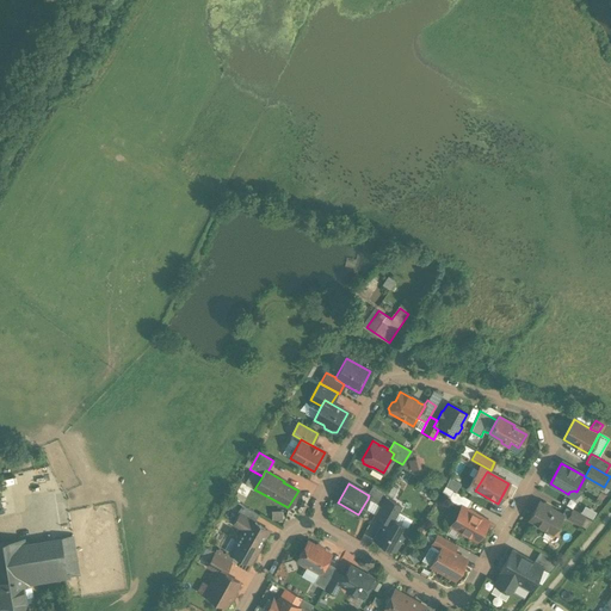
[(387,493),(372,485),(366,494),(369,495),(368,499),(380,506),(384,497),(387,493)]
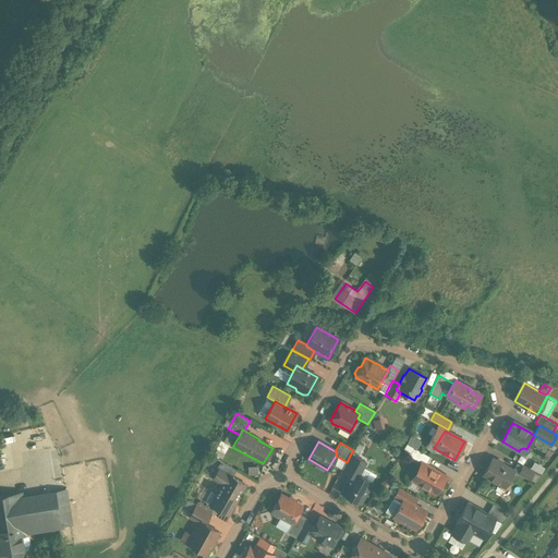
[(429,457),(414,447),(411,453),(426,463),(429,457)]
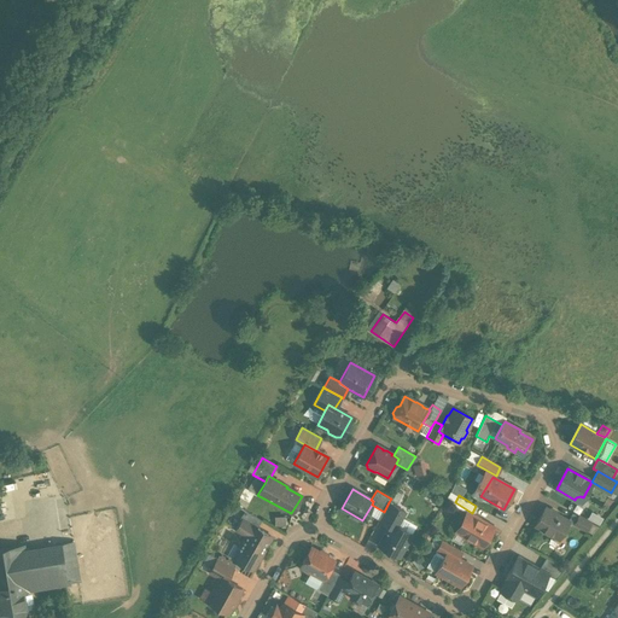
[(404,512),(389,502),(384,512),(379,522),(389,526),(391,523),(396,525),(401,518),(404,512)]
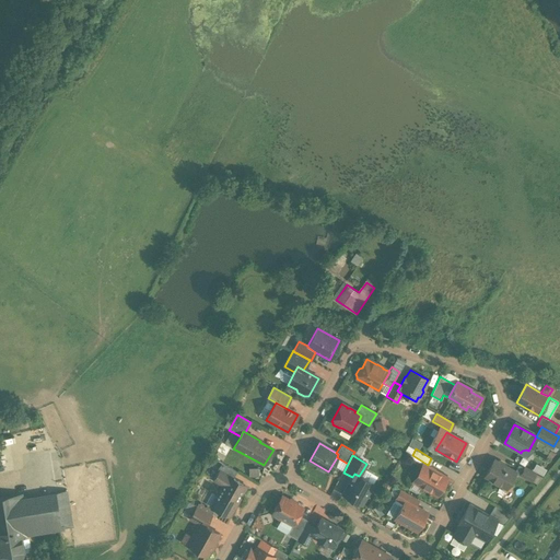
[(515,473),(494,461),(485,476),(493,481),(493,482),(498,486),(500,485),(505,488),(515,473)]
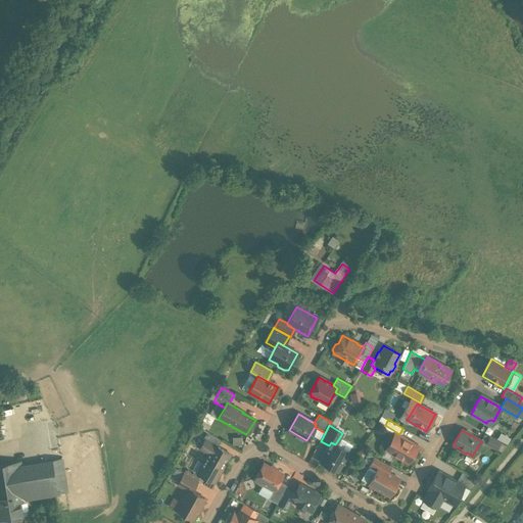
[(221,440),(206,432),(202,439),(205,440),(218,446),(221,440)]
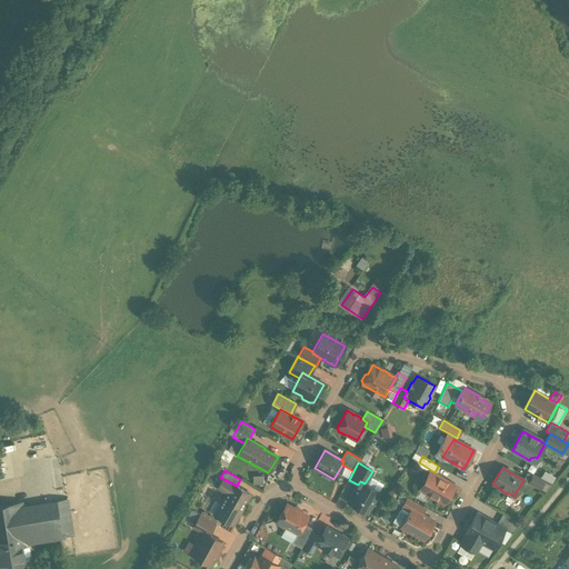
[(436,475),(429,471),(419,489),(427,493),(428,496),(432,499),(435,498),(443,503),(453,486),(442,479),(441,477),(438,475),(436,475)]
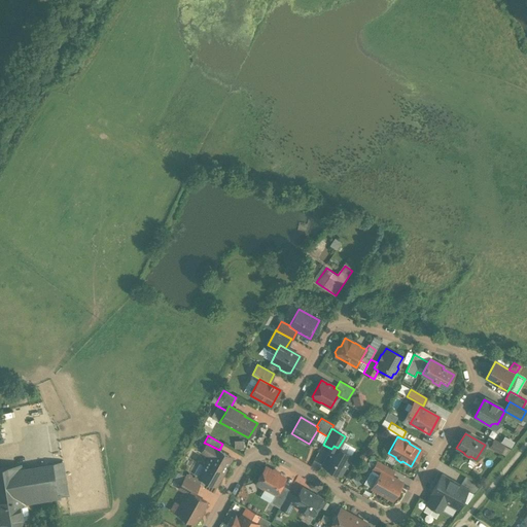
[(233,449),(243,448),(242,440),(233,441),(233,449)]
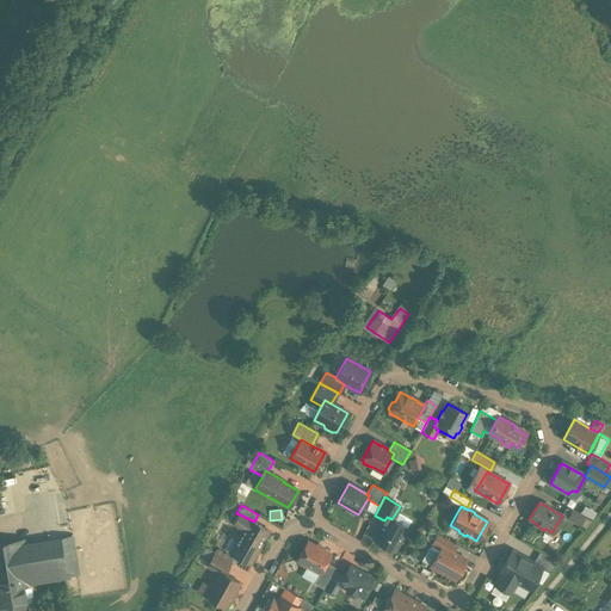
[(584,517),(572,511),(568,519),(579,525),(584,517)]
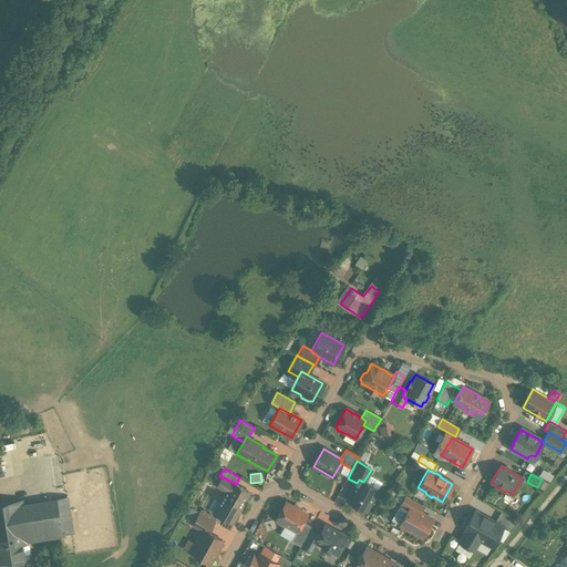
[(381,483),(368,475),(363,482),(378,490),(381,483)]
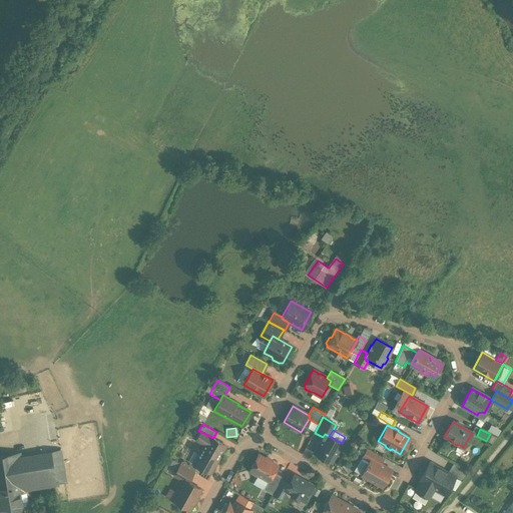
[(213,438),(201,432),(196,440),(204,444),(198,454),(200,455),(195,465),(209,473),(225,445),(213,438)]
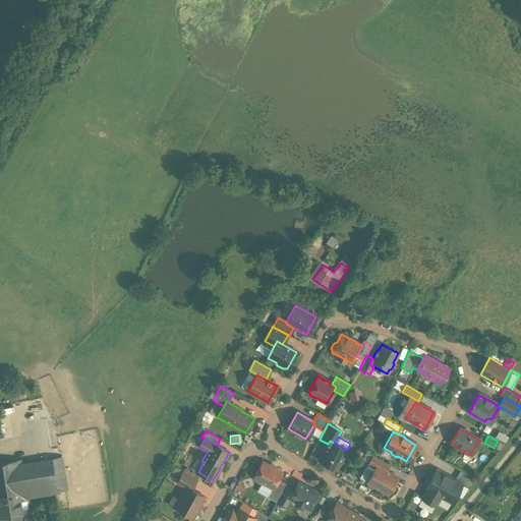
[(334,443),(330,441),(328,444),(320,460),(336,469),(347,450),(334,443)]
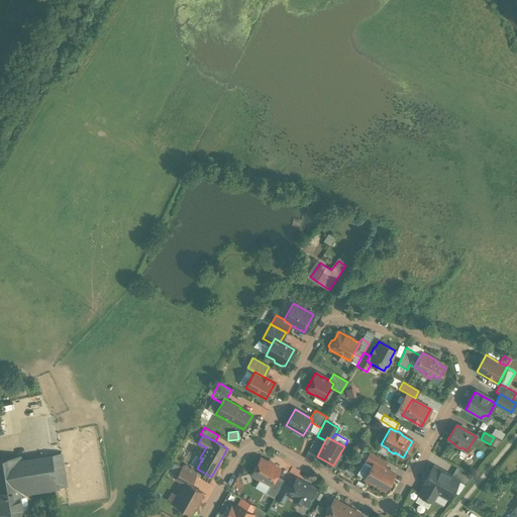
[(386,460),(371,452),(366,460),(373,464),(374,462),(383,467),(386,460)]
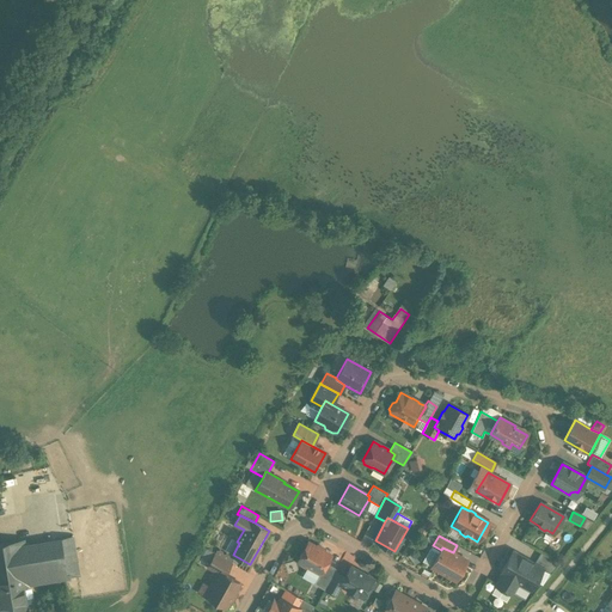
[(73,537),(24,545),(24,540),(0,544),(0,576),(20,574),(22,585),(79,575),(73,537)]
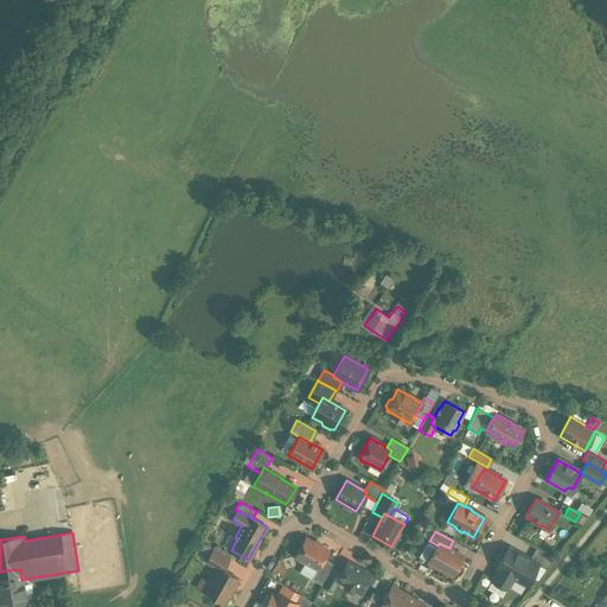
[(327,550),(305,538),(295,556),(296,557),(298,560),(304,563),(307,563),(317,568),(318,569),(323,558),(327,550)]
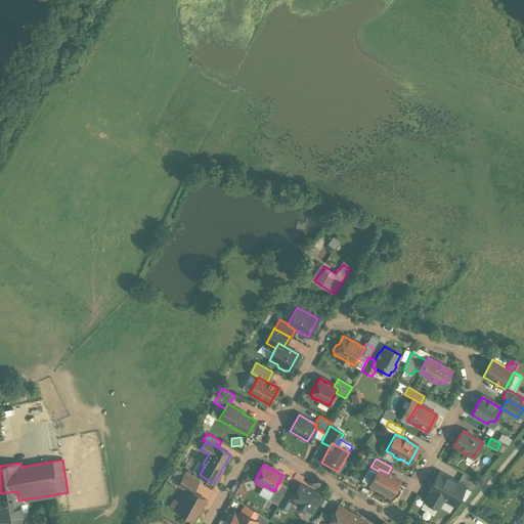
[(388,473),(379,469),(378,471),(369,485),(390,496),(399,480),(388,473)]
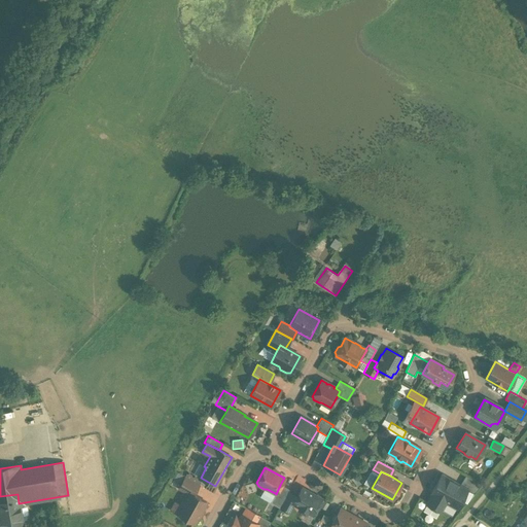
[(460,486),(441,476),(431,493),(432,494),(427,504),(440,512),(446,501),(457,507),(466,491),(467,490),(460,486)]
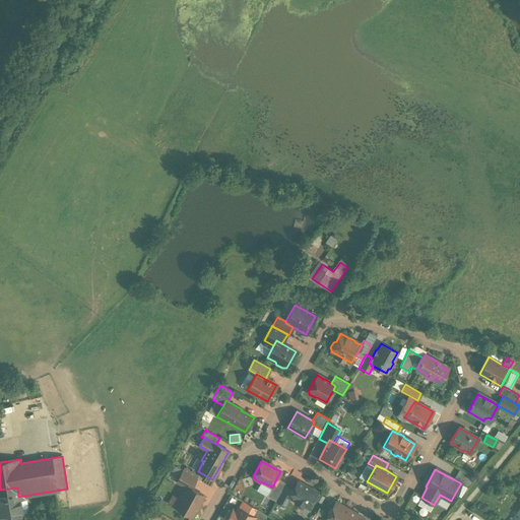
[(196,478),(183,470),(176,482),(177,482),(178,481),(186,485),(191,488),(196,478)]
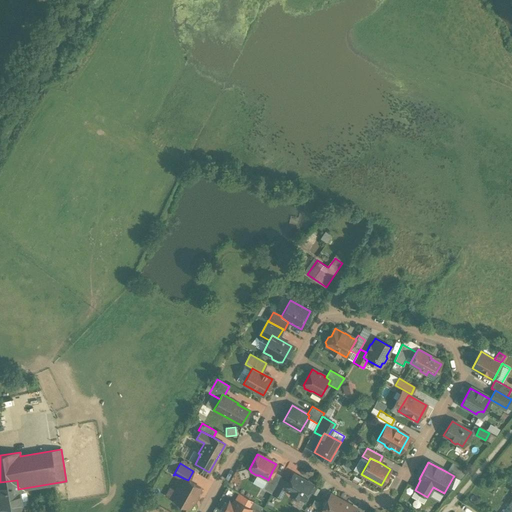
[(468,471),(452,463),(447,472),(454,476),(453,477),(460,481),(468,471)]
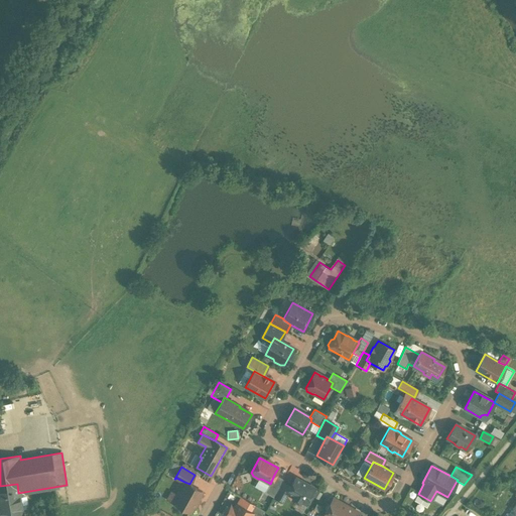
[(274,475),(270,484),(269,483),(264,492),(273,498),(282,482),(283,480),(274,475)]
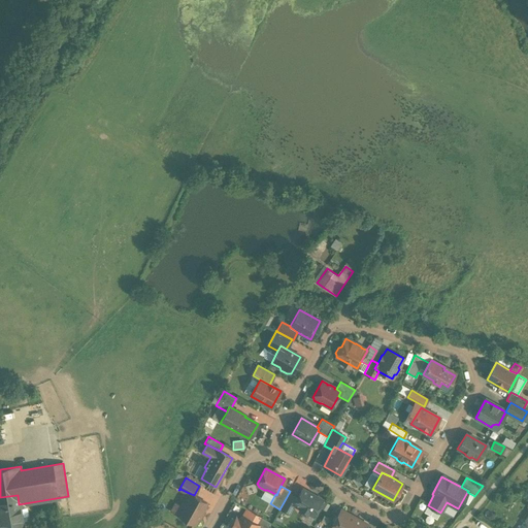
[(322,500),(302,489),(297,497),(293,504),(294,505),(299,508),(298,510),(306,515),(307,513),(312,516),(322,500)]
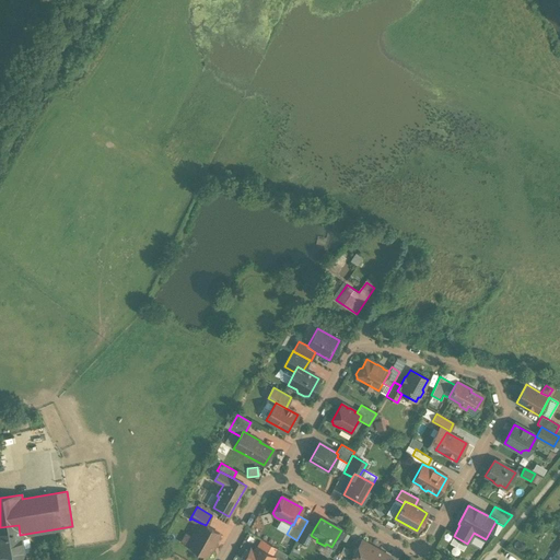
[(206,525),(200,523),(187,545),(207,556),(219,534),(206,525)]
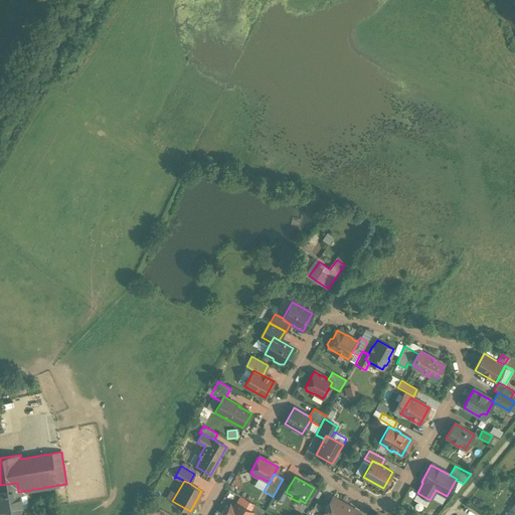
[(282,481),(273,497),(282,501),(287,493),(286,492),(290,485),(282,481)]
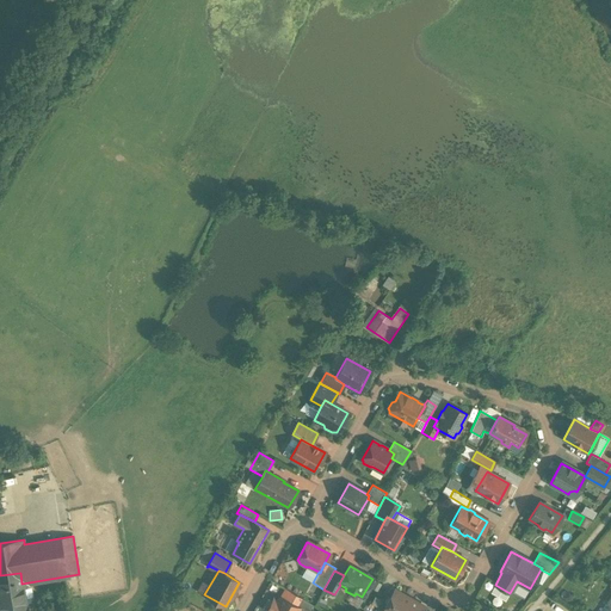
[(20,573),(0,575),(0,610),(13,610),(26,609),(22,584),(20,573)]
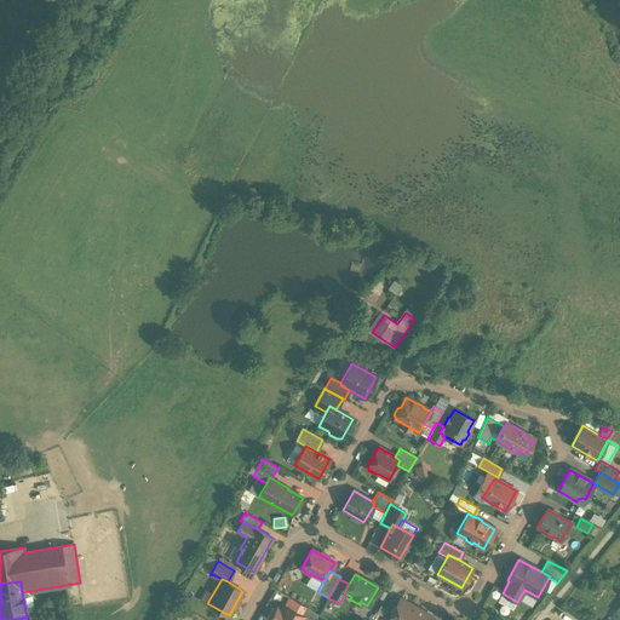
[(429,619),(431,616),(400,600),(388,619),(429,619)]
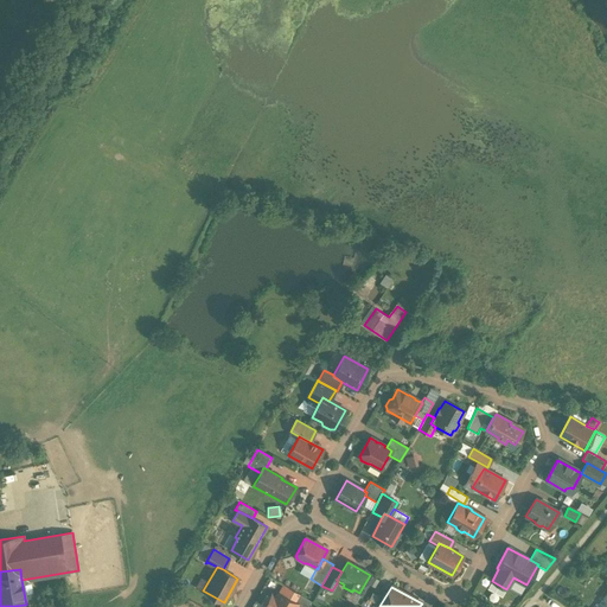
[(293,602),(278,593),(275,596),(272,595),(264,606),(294,606),(296,604),(293,602)]
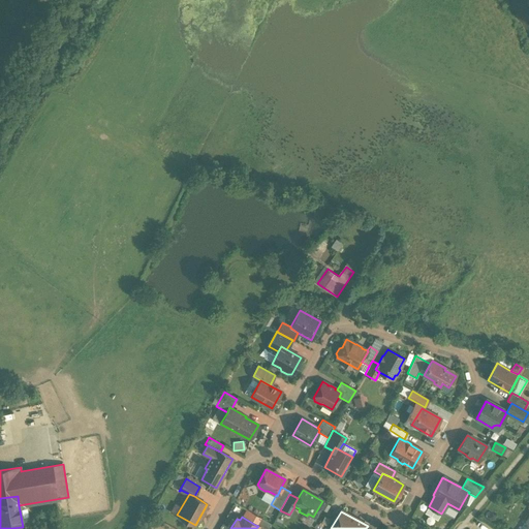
[(267,528),(270,524),(259,518),(255,525),(258,526),(256,528),(267,528)]
